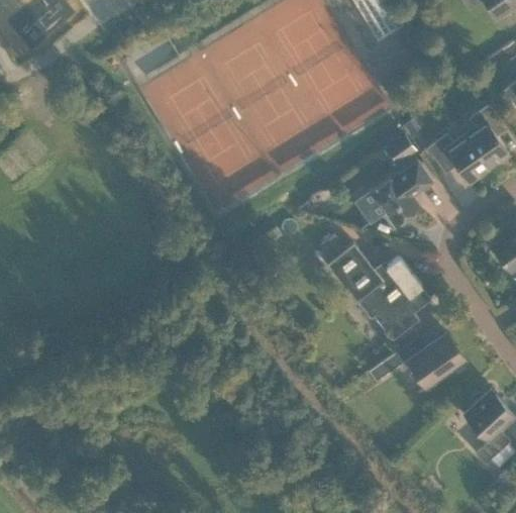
[(352,0),(378,39),(403,24),(387,0),(352,0)]
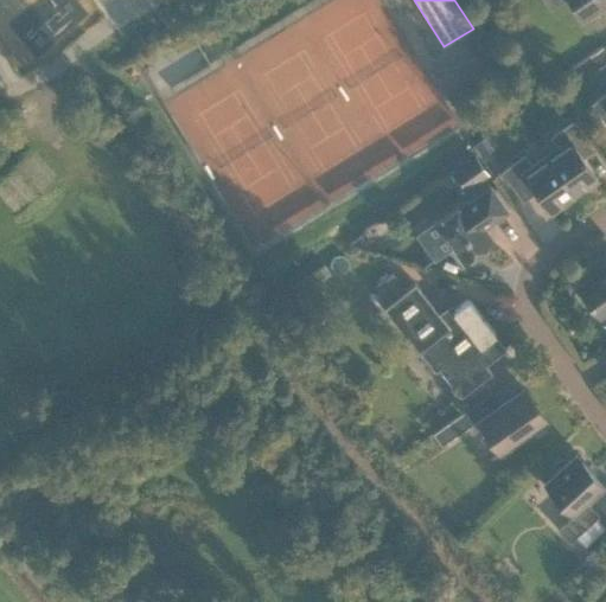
[(568,0),(584,23),(605,6),(605,0),(542,0),(546,5),(552,0),(568,0)]
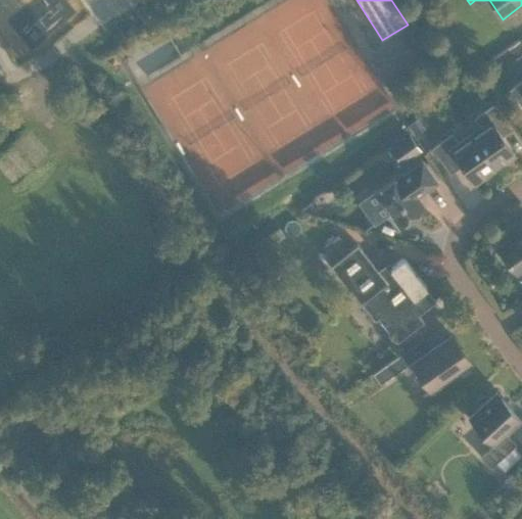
[(521,83),(510,92),(521,108),(521,83)]
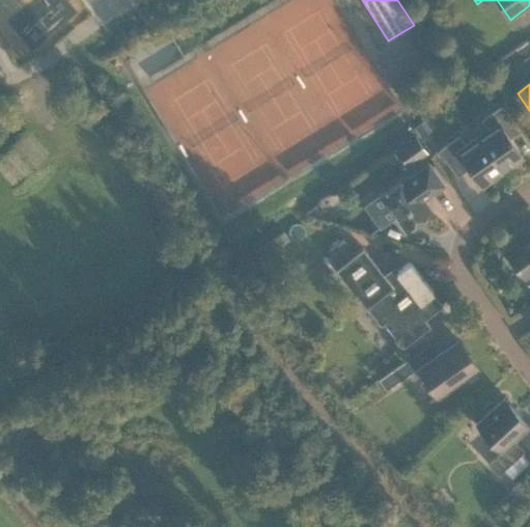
[(489,131),(478,138),(503,173),(523,159),(510,140),(521,134),(502,108),(482,121),(489,131)]
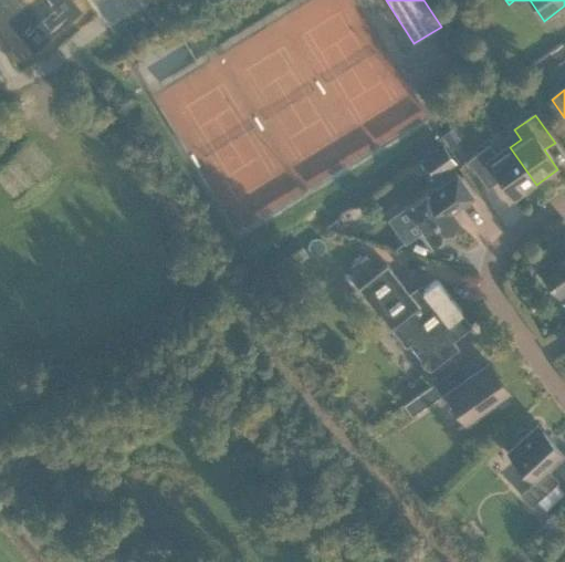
[(463,138),(454,128),(442,137),(451,148),(463,138)]
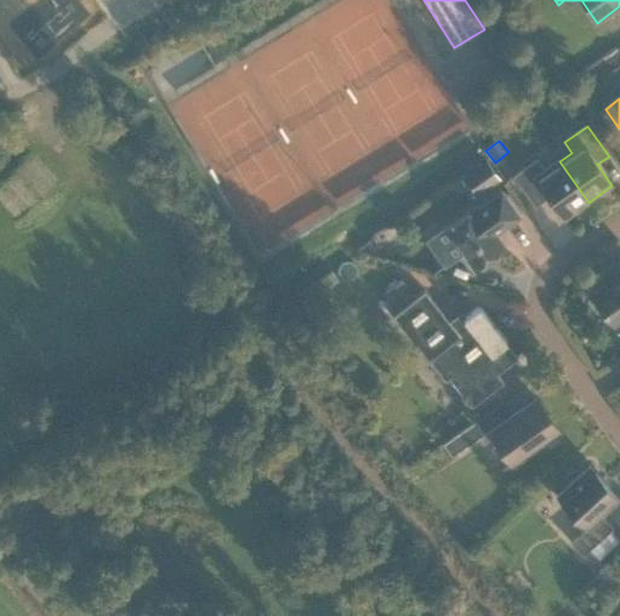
[(488,161),(461,180),(475,200),(501,182),(488,161)]
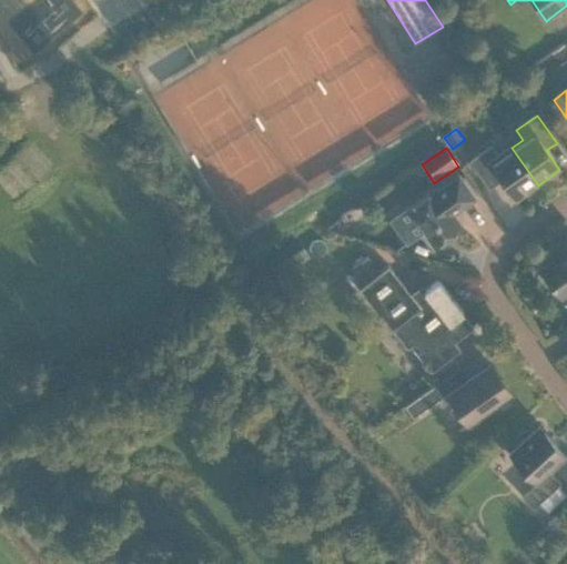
[(516,201),(538,185),(512,148),(498,158),(492,148),(471,162),(489,190),(503,181),(516,201)]
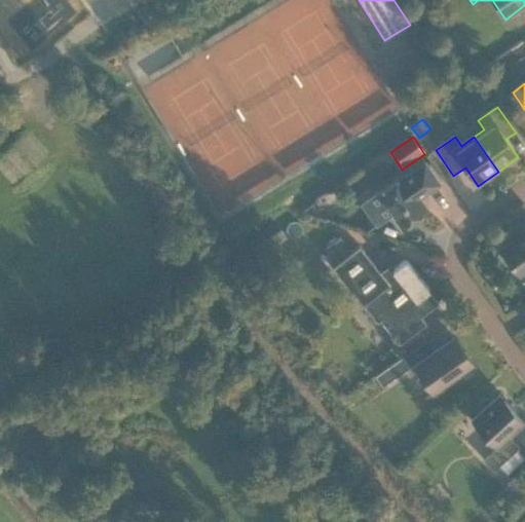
[(377,195),(402,230),(428,212),(420,199),(441,185),(425,163),(405,179),(404,177),(377,195)]
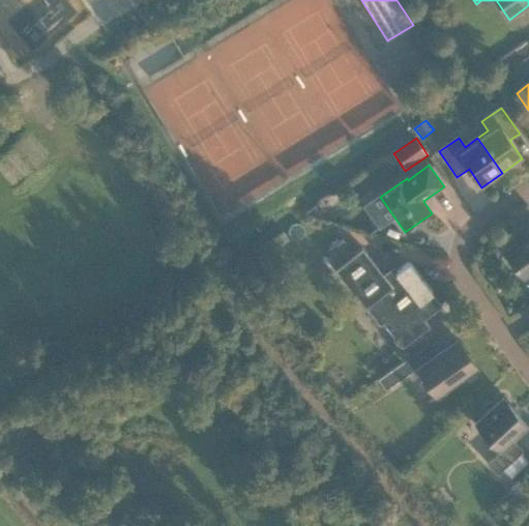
[(336,194),(326,194),(319,199),(315,207),(320,215),(330,215),(338,210),(341,202),(336,194)]
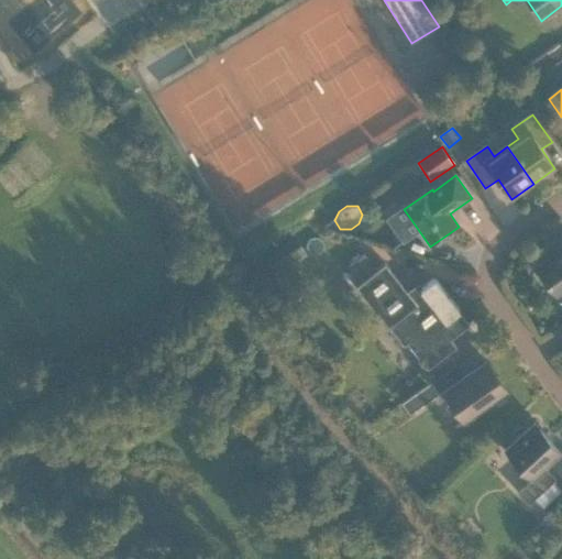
[(536,269),(557,297),(561,293),(561,244),(557,249),(560,252),(536,269)]
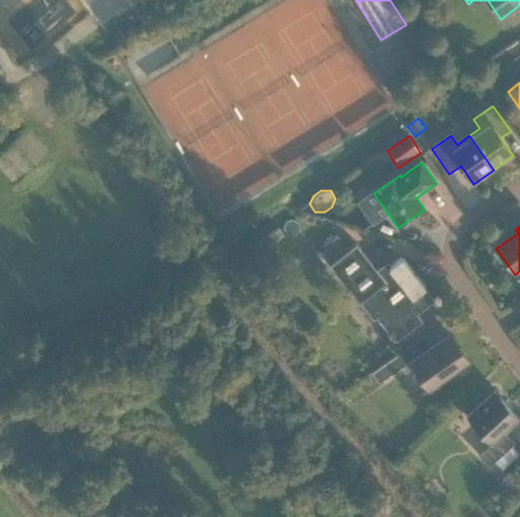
[(332,259),(346,247),(337,235),(323,247),(332,259)]
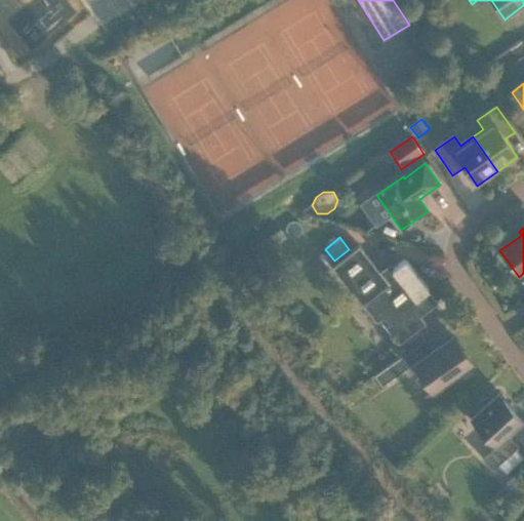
[(399,345),(426,324),(420,318),(438,304),(429,291),(430,290),(405,261),(392,271),(391,269),(383,276),(359,246),(332,268),(376,323),(379,320),(399,345)]
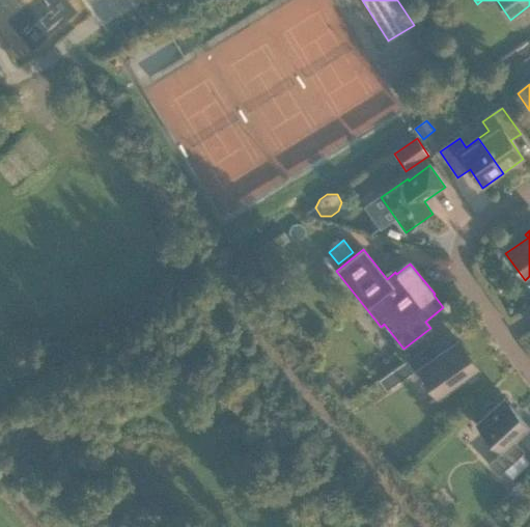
[(419,371),(439,399),(478,371),(459,343),(419,371)]
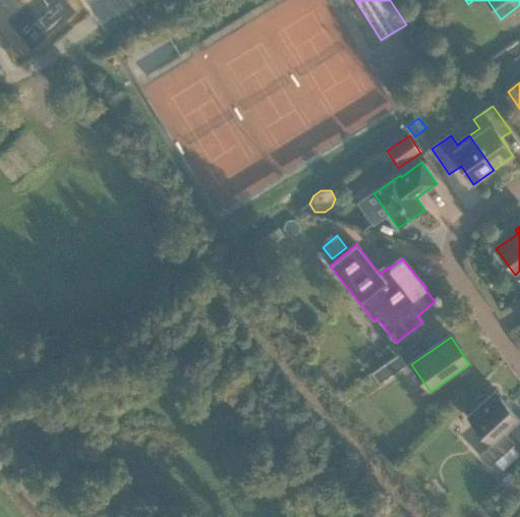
[(372,374),(380,384),(406,365),(399,355),(372,374)]
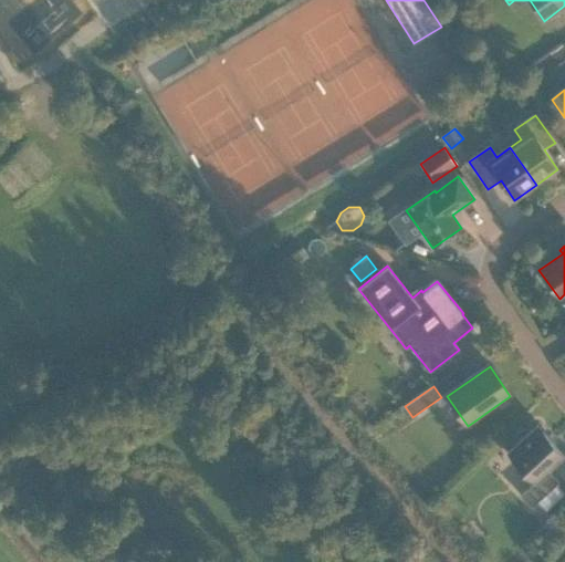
[(537,427),(520,444),(508,455),(535,484),(521,497),(532,509),(560,484),(548,471),(564,458),(564,456),(537,427)]
